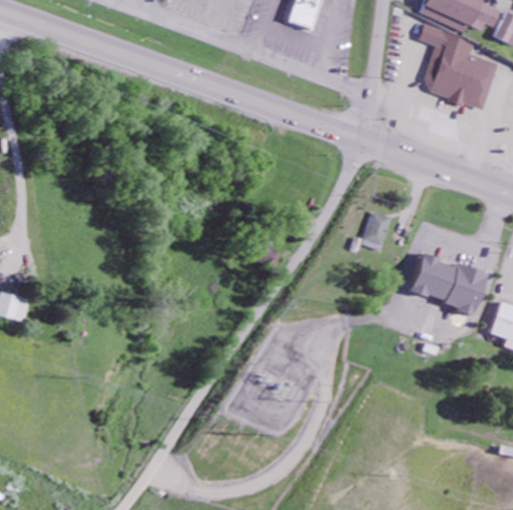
[(293,0),(287,19),(313,28),(322,0),(293,0)]
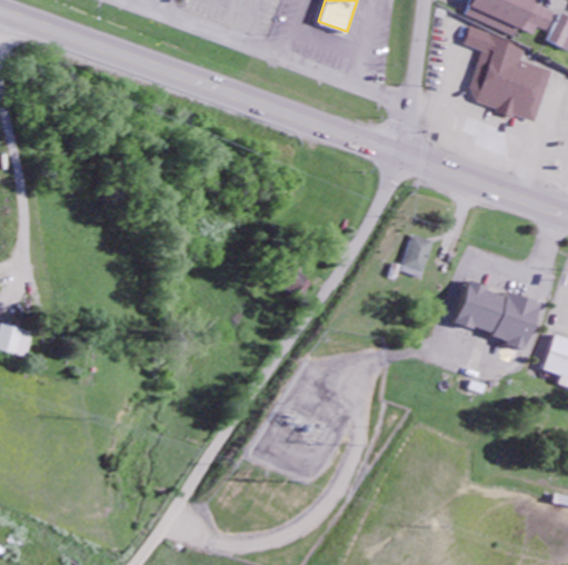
[(471,0),(466,15),(514,35),(517,27),(531,33),(535,26),(545,29),(552,10),(531,2),(532,0),(471,0)]
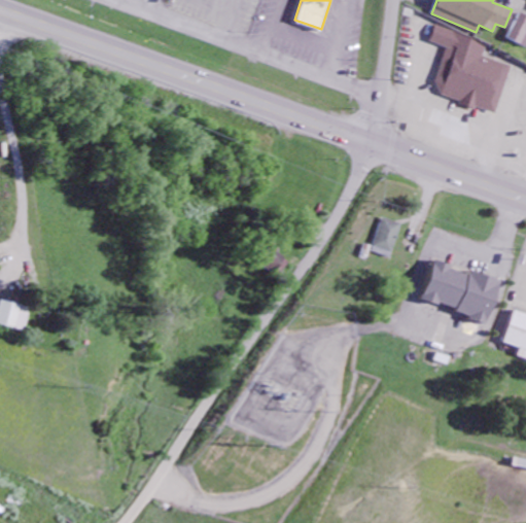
[(505,37),(525,46),(525,43),(525,15),(517,11),(505,37)]
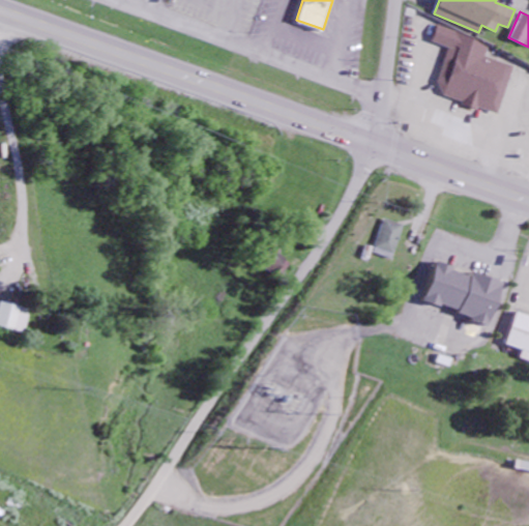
[(499,113),(516,65),(487,56),(491,42),(439,26),(434,40),(451,46),(437,92),(499,113)]
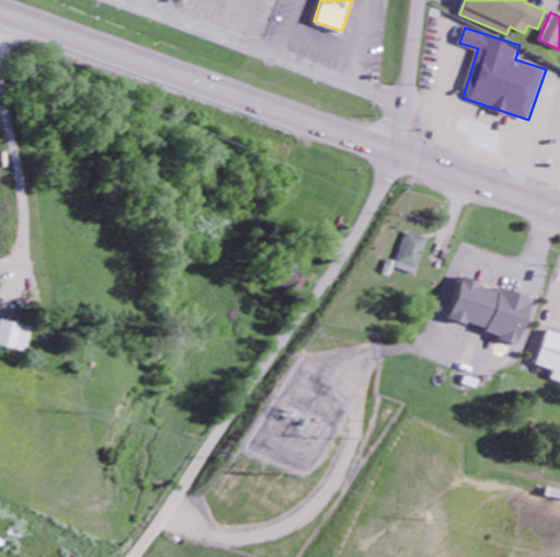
[(414,273),(427,237),(406,229),(392,265),(414,273)]
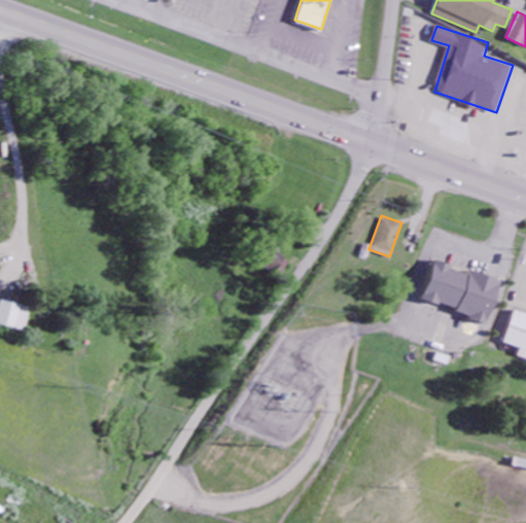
[(264,263),(278,274),(288,260),(274,249),(264,263)]
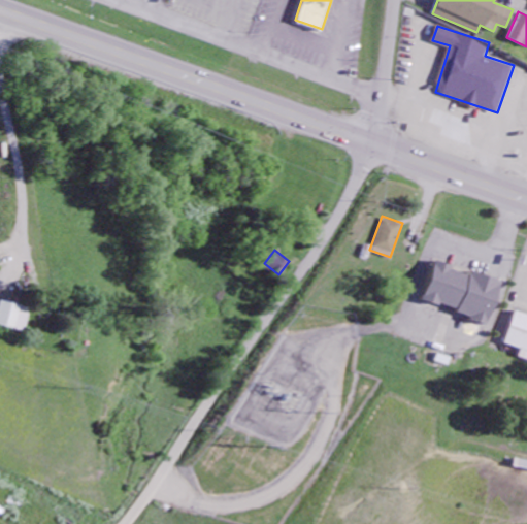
[(490,321),(502,281),(469,271),(436,262),(424,301),(490,321)]
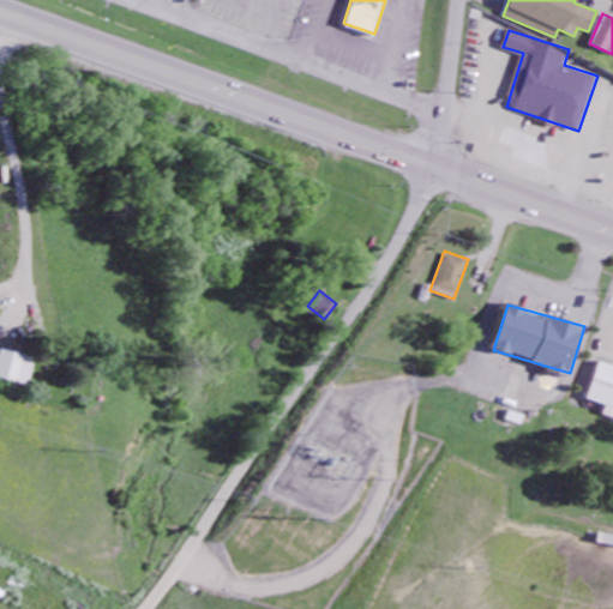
[(0,377),(28,385),(35,357),(0,348),(0,377)]
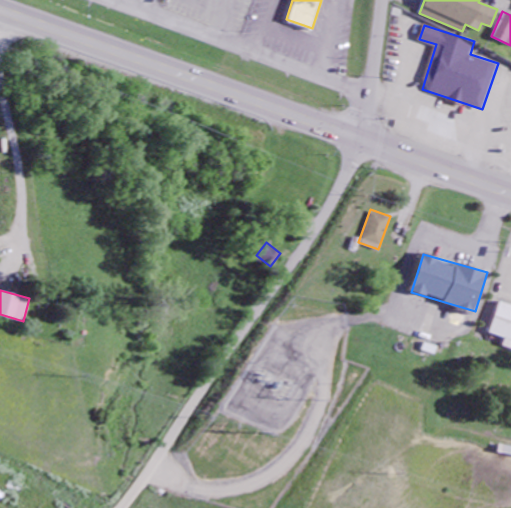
[(510,304),(499,300),(489,332),(505,337),(503,344),(510,346),(510,304)]
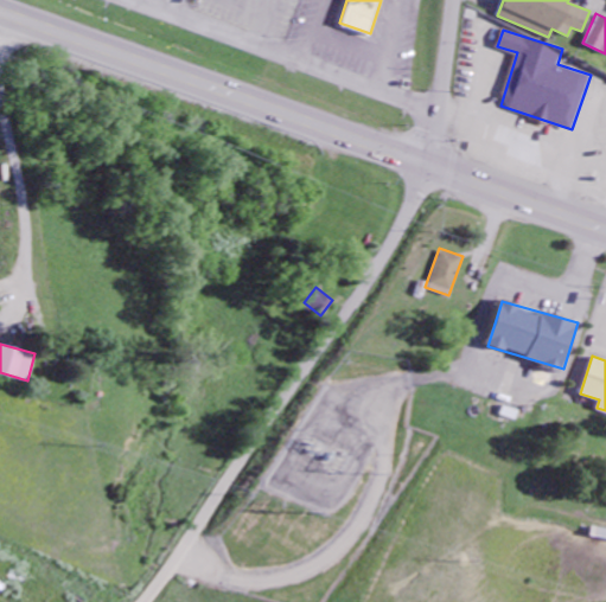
All buildings are outlined.
